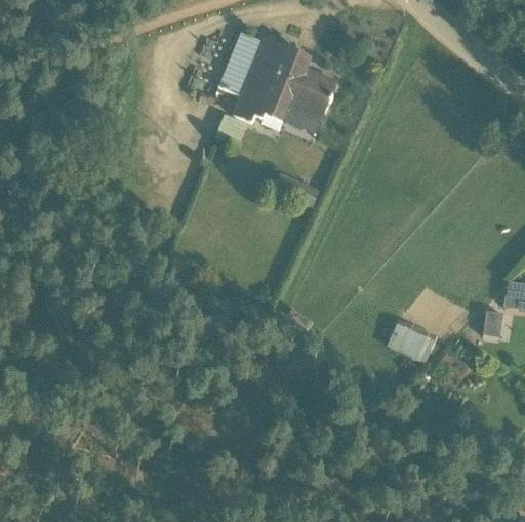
[(336,84),(307,72),(311,63),(241,33),(217,87),(239,96),(230,116),(249,124),(250,120),(276,130),(279,120),(315,135),(336,84)]
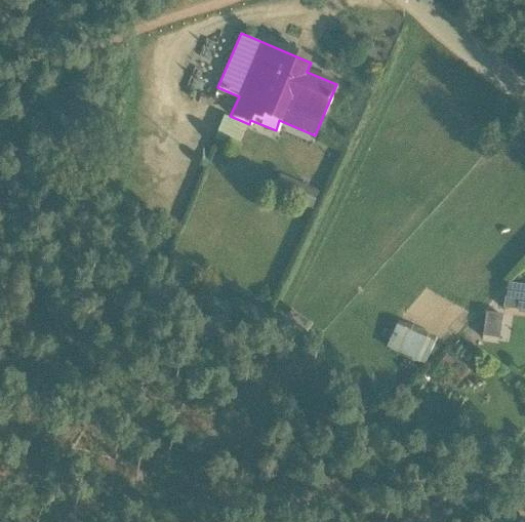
[(221,118),(212,139),(236,150),(245,127),(221,118)]
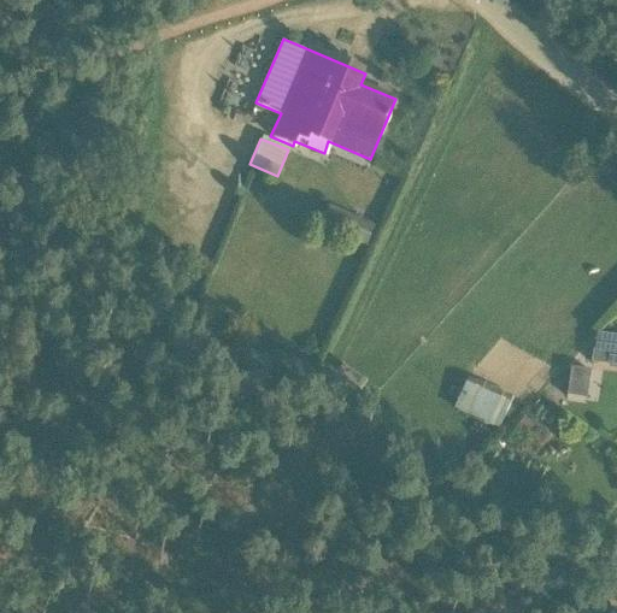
[(616,335),(594,332),(591,363),(616,366),(616,335)]
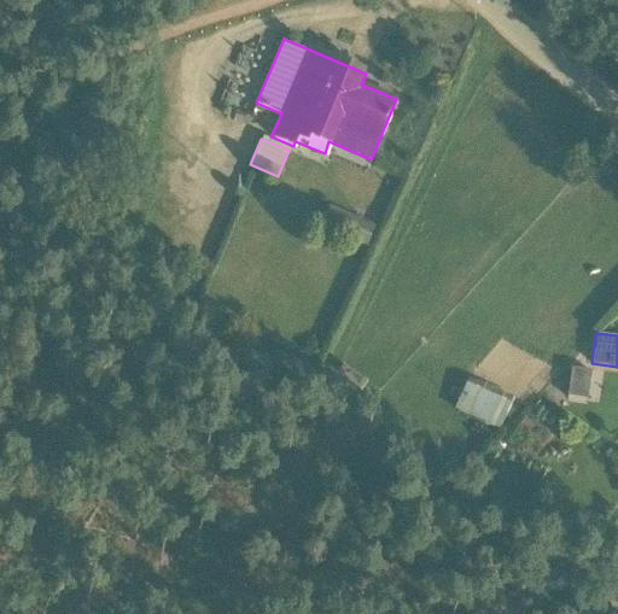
[(509,397),(466,379),(454,408),(496,426),(509,397)]
